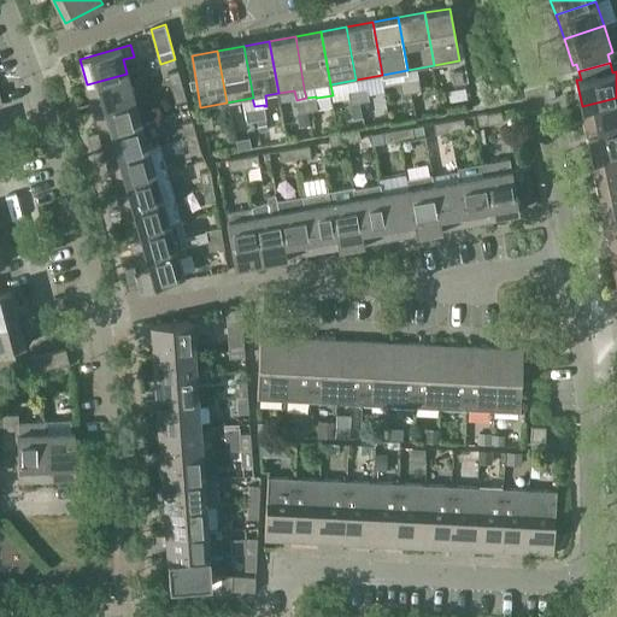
[(462,70),(452,71),(454,84),(464,83),(462,70)]
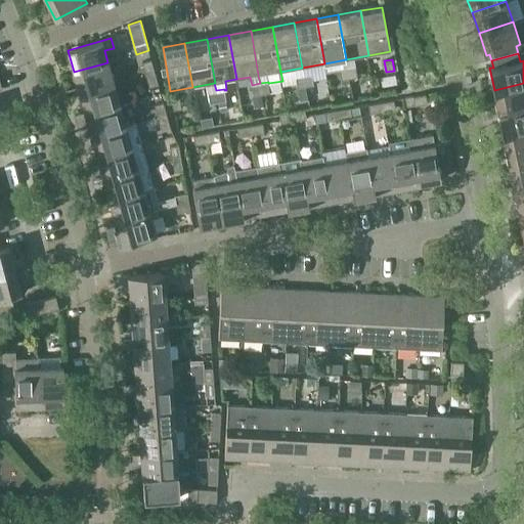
[(146,74),(155,72),(150,60),(143,62),(146,74)]
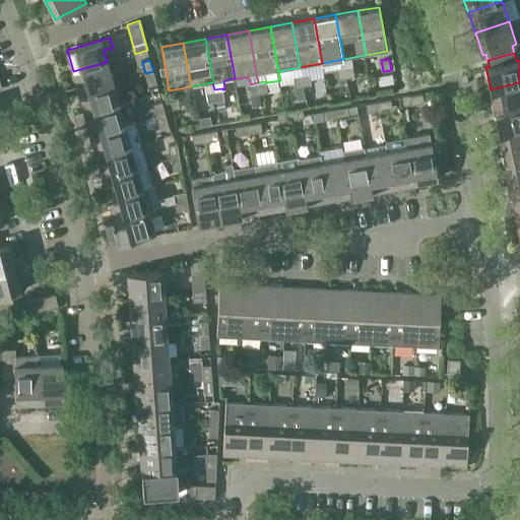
[(73,71),(79,92),(113,82),(107,62),(73,71)]
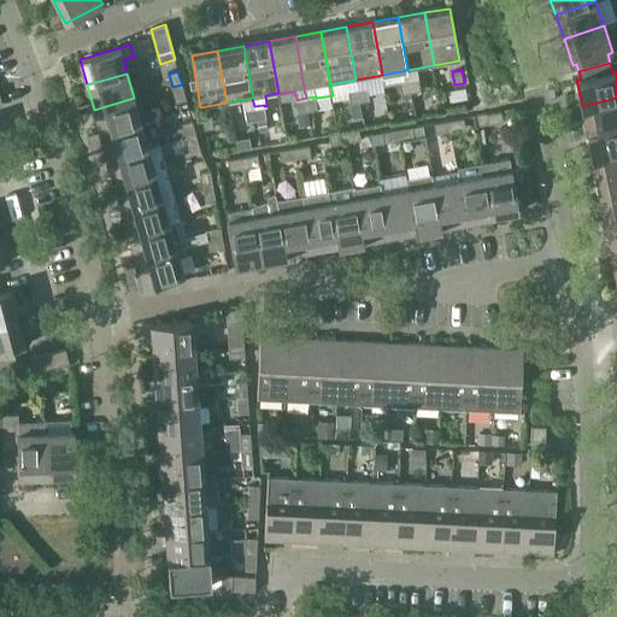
[(410,80),(411,93),(421,90),(419,78),(410,80)]
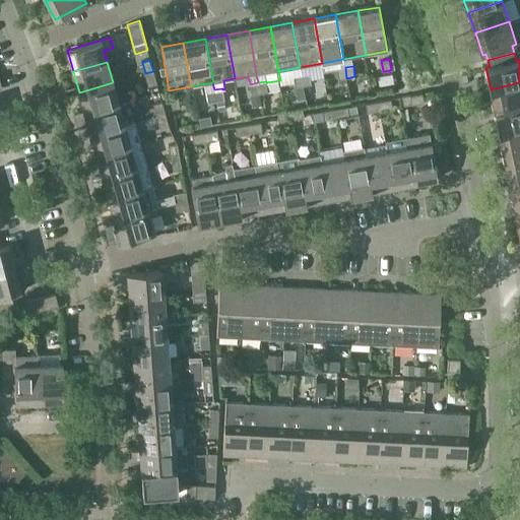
[(338,79),(346,78),(345,67),(336,68),(338,79)]
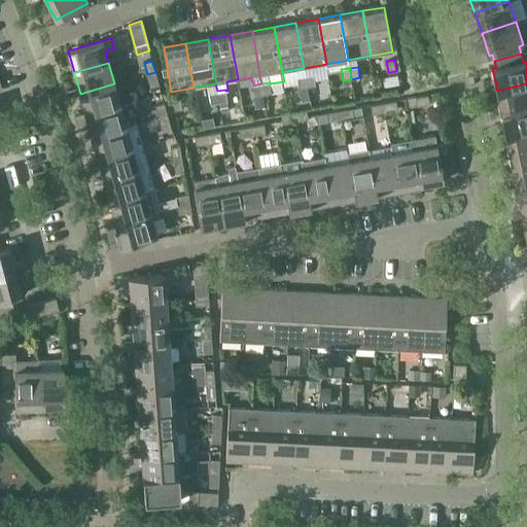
[(155,72),(147,74),(150,86),(159,84),(155,72)]
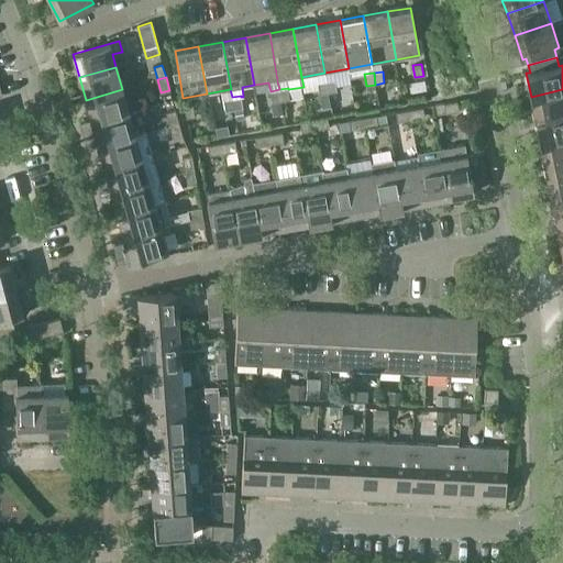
[(335,79),(327,80),(329,92),(338,91),(335,79)]
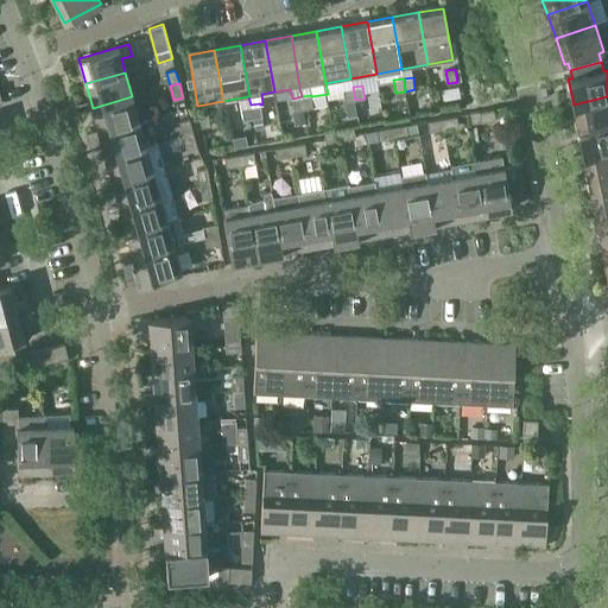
[(346,102),(355,100),(353,87),(343,89),(346,102)]
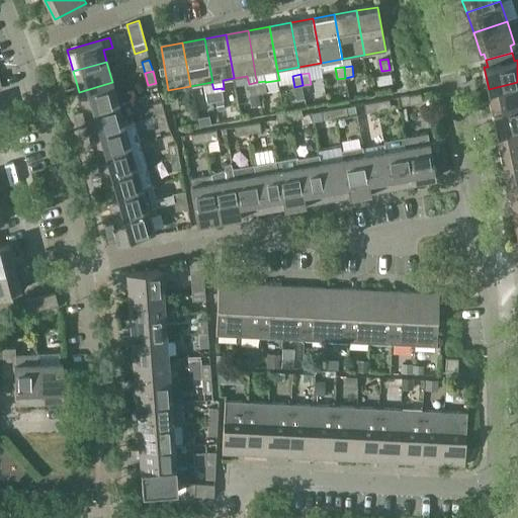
[(265,81),(257,82),(258,93),(267,92),(265,82),(265,81)]
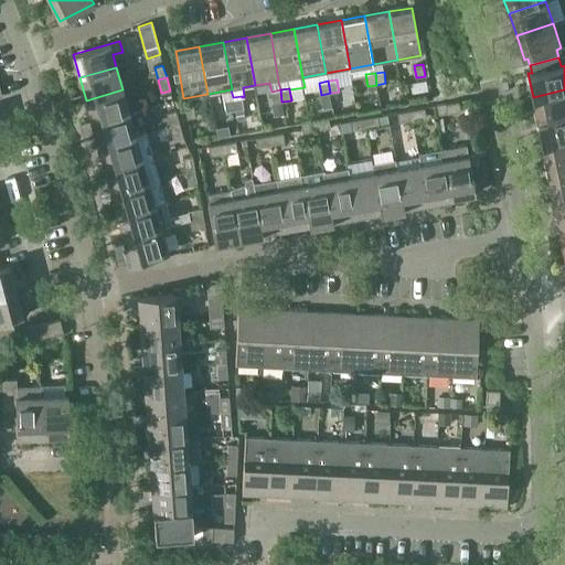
[(129,113),(123,89),(86,100),(93,123),(129,113)]
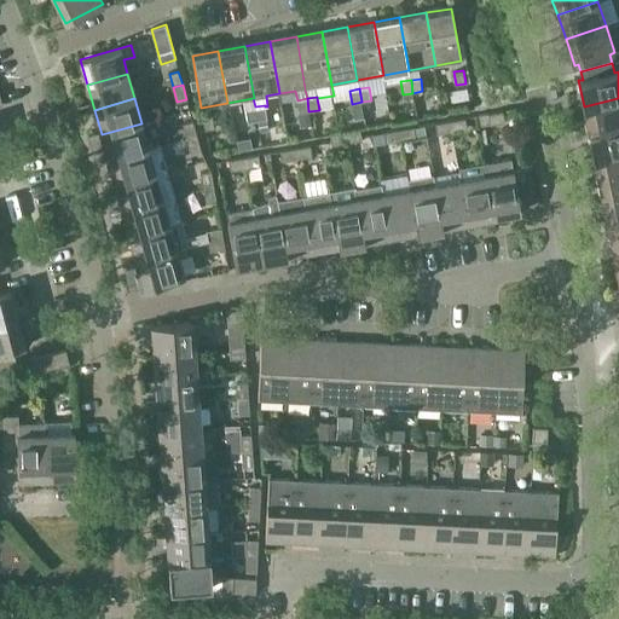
[(307,98),(298,100),(299,113),(308,111),(307,98)]
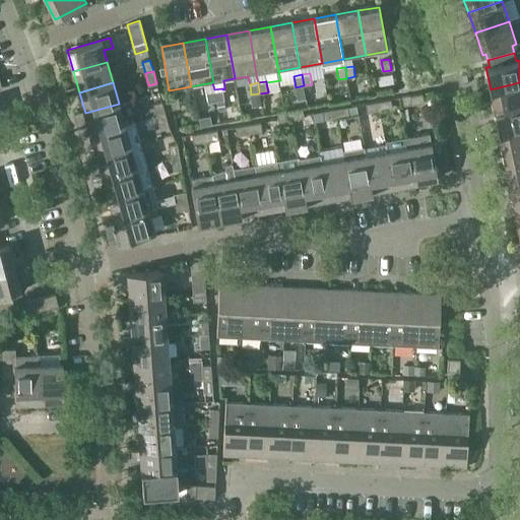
[(519,82),(491,89),(495,111),(519,105),(519,82)]
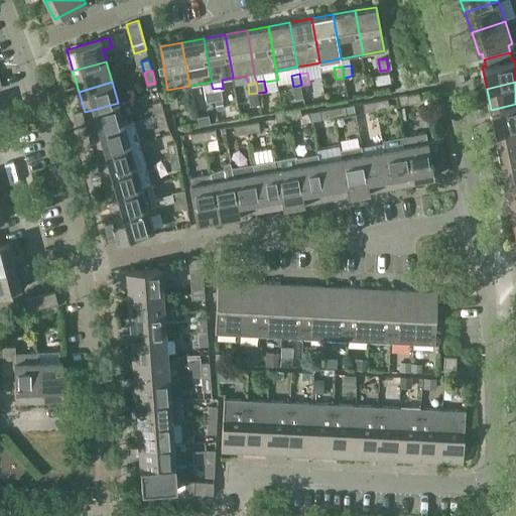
[(300,85),(293,87),(295,99),(302,98),(300,85)]
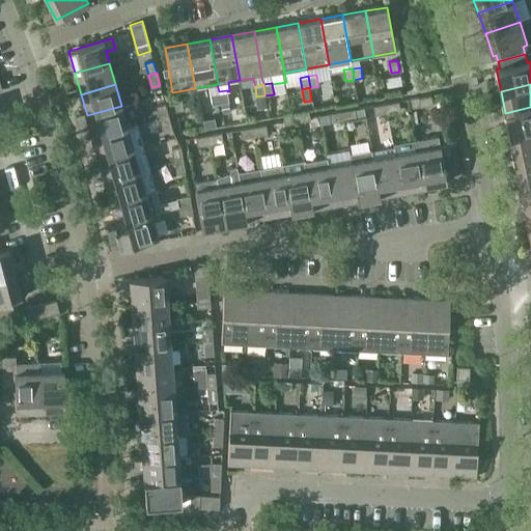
[(227,90),(219,91),(221,103),(229,102),(227,91),(227,90)]
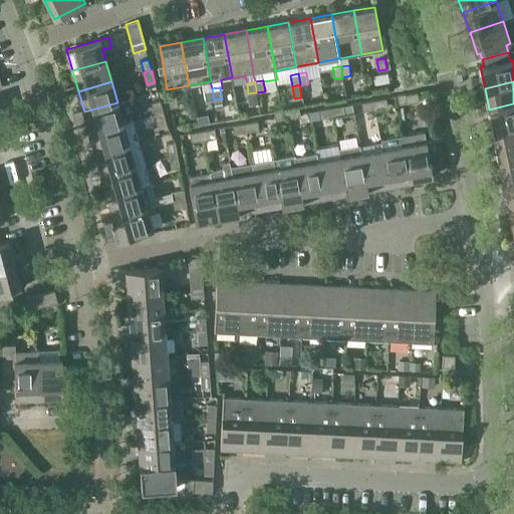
[(206,101),(214,99),(212,88),(204,90),(206,101)]
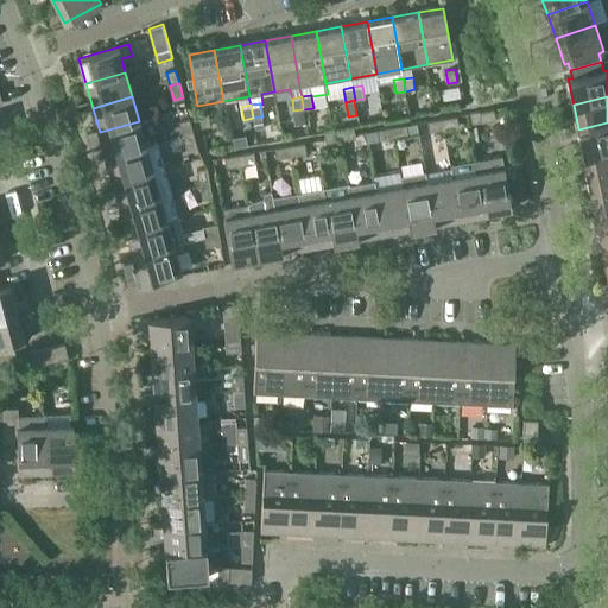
[(303,109),(293,111),(296,122),(305,121),(303,109)]
